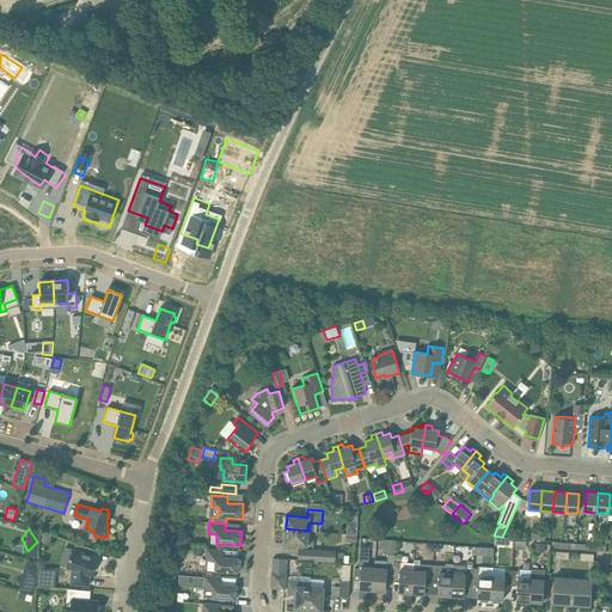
[(307,539),(308,531),(286,528),(285,544),(307,545),(307,546),(313,546),(314,539),(307,539)]
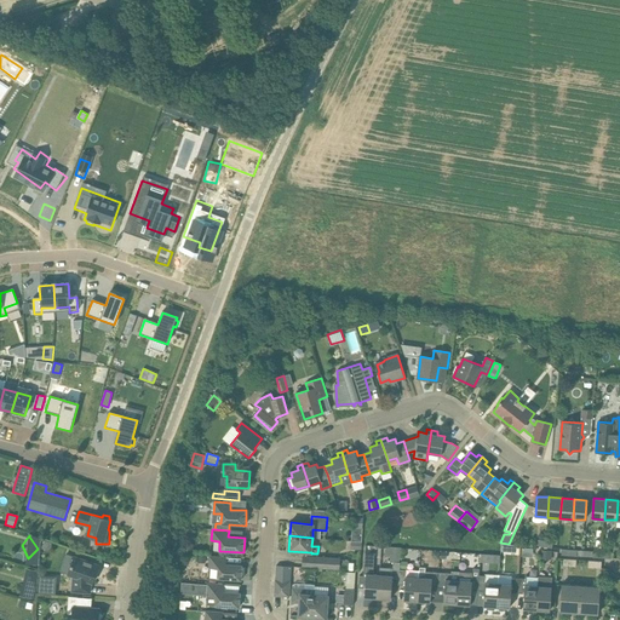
[(401,547),(386,546),(385,557),(390,557),(394,557),(394,562),(400,563),(401,547)]
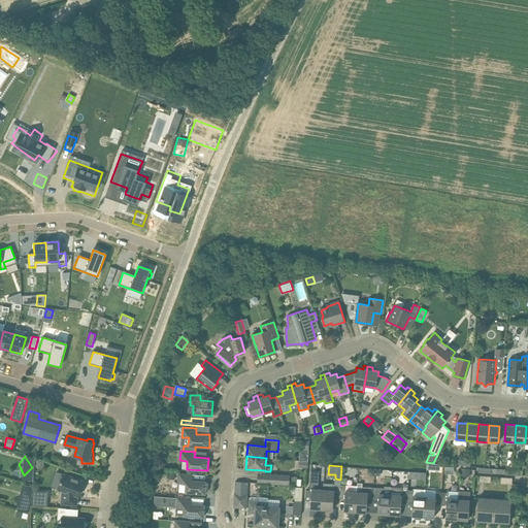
[(322,509),(323,489),(318,489),(319,471),(310,470),(309,490),(311,490),(310,508),(322,509)]
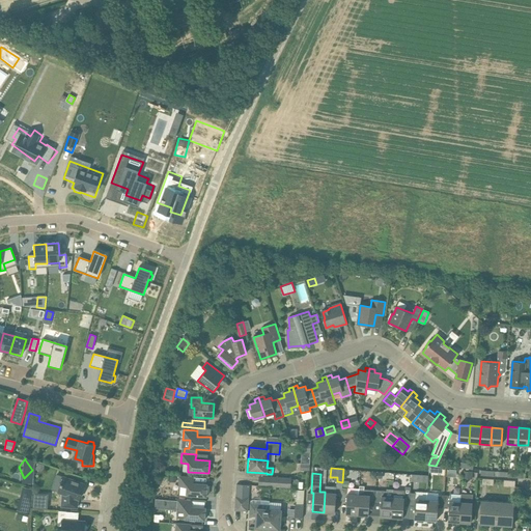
[(80,499),(85,483),(63,476),(58,492),(62,493),(62,506),(78,507),(78,498),(80,499)]
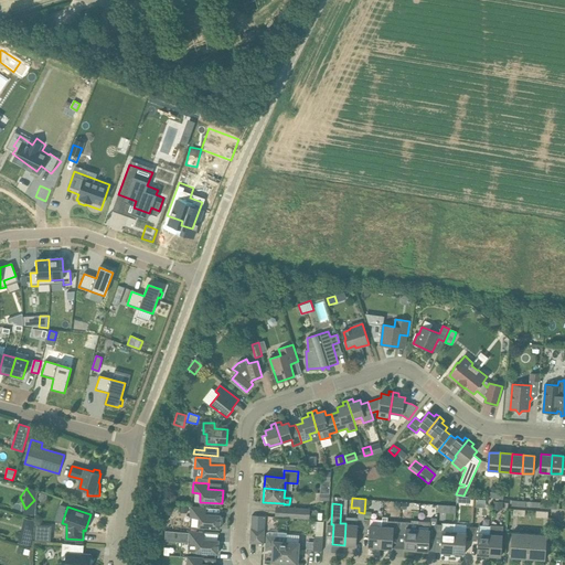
[(310,509),(288,508),(276,507),(276,516),(288,518),(318,520),(318,513),(318,511),(310,510),(310,509)]
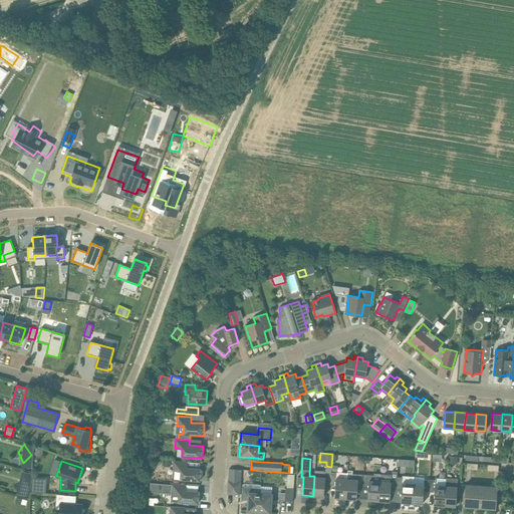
[(188,462),(174,462),(173,471),(181,472),(180,480),(200,481),(201,469),(188,468),(188,462)]
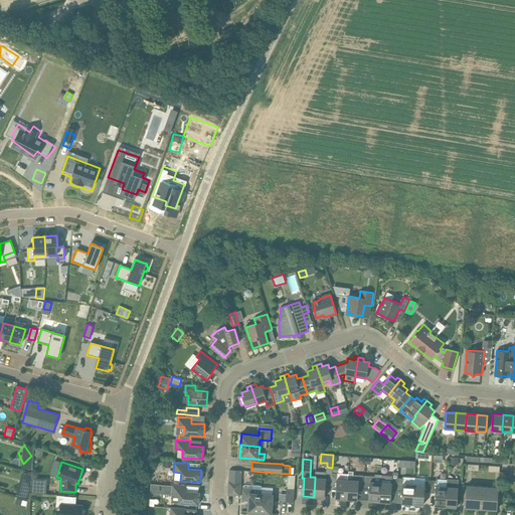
[(326,485),(331,486),(332,473),(332,468),(327,467),(326,472),(316,471),(315,477),(314,497),(325,498),(326,485)]
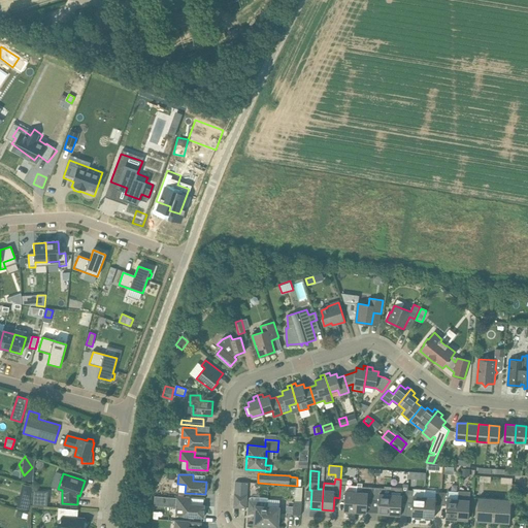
[(235,488),(234,507),(246,507),(248,495),(241,494),(241,482),(235,482),(235,488)]
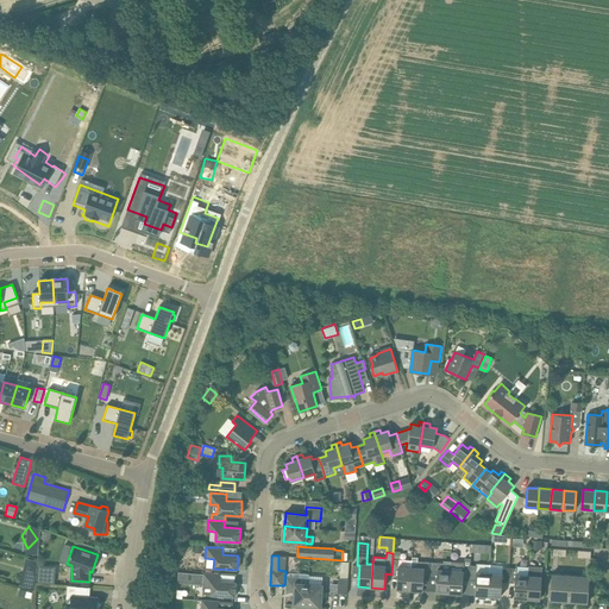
[(400,560),(393,559),(391,575),(399,575),(397,589),(410,590),(412,567),(413,560),(400,560)]
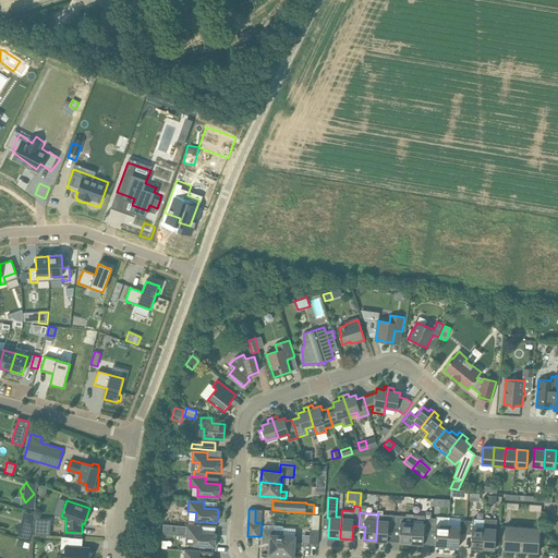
[(389,529),(393,529),(395,514),(383,514),(383,520),(377,520),(376,541),(388,542),(389,529)]
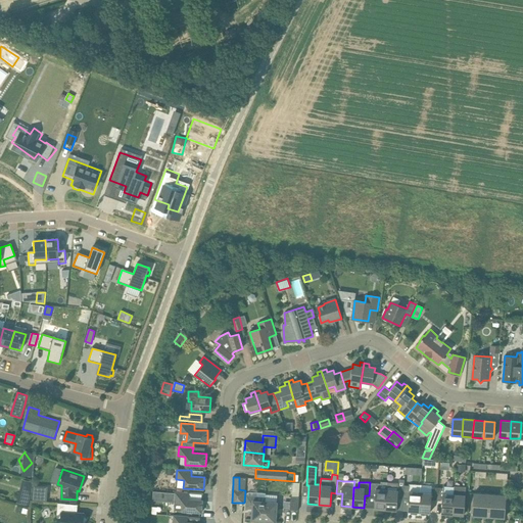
[(381,483),(370,482),(369,495),(375,495),(374,509),(384,509),(386,490),(381,489),(381,483)]
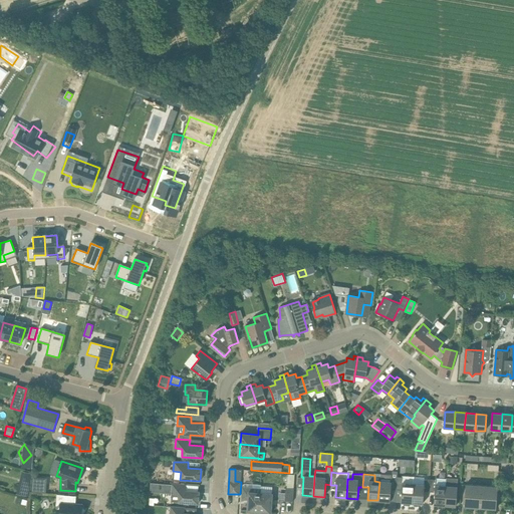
[(391,489),(396,489),(397,477),(393,477),(393,475),(379,474),(379,482),(377,500),(391,501),(391,489)]
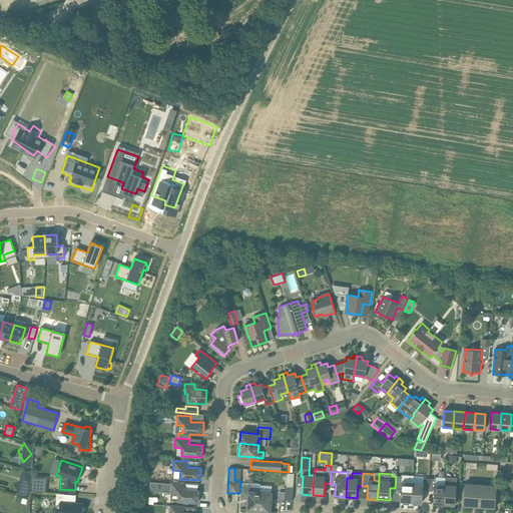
[(400,501),(411,502),(412,483),(412,475),(401,475),(401,477),(396,476),(395,488),(401,489),(400,501)]
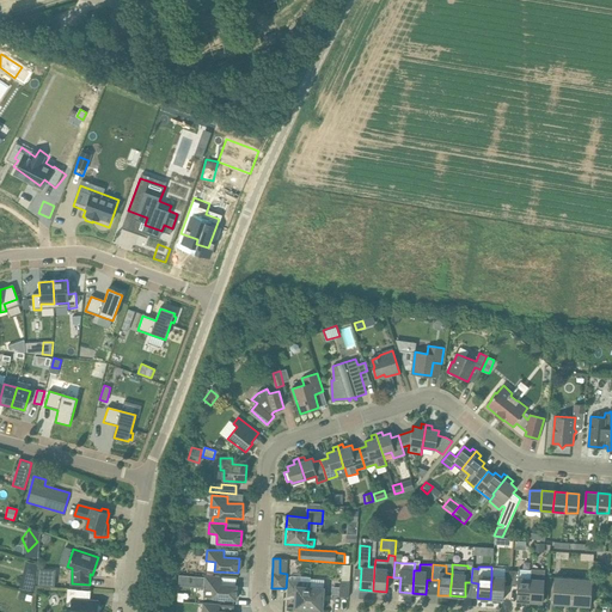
[(55,586),(56,577),(48,576),(48,569),(41,569),(40,585),(55,586)]
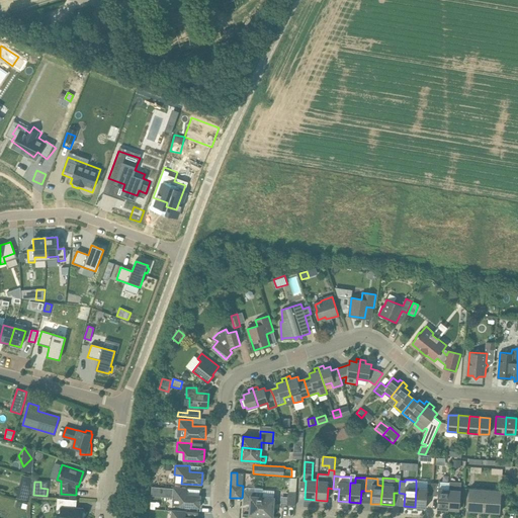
[(437,508),(448,509),(449,490),(449,482),(438,482),(438,484),(433,484),(432,496),(438,496),(437,508)]
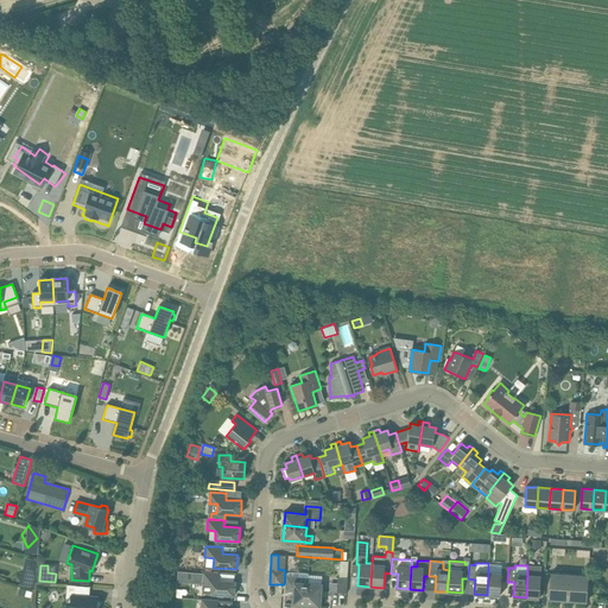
[(527,575),(526,597),(539,599),(542,567),(527,565),(527,575)]
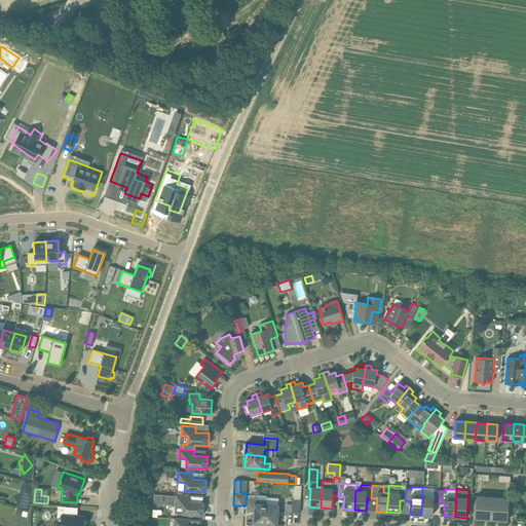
[(422,495),(421,515),(434,516),(434,502),(439,503),(440,491),(435,491),(435,496),(422,495)]
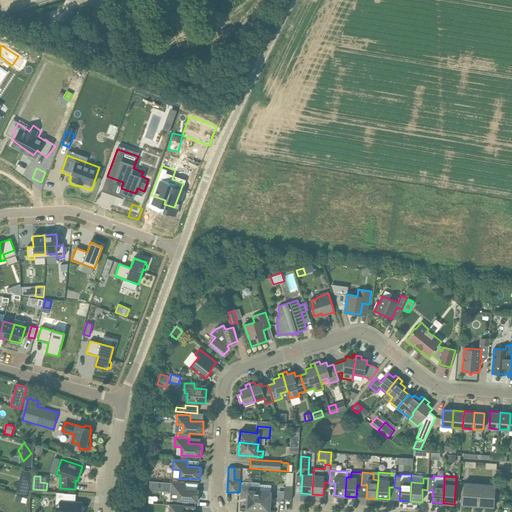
[(186,483),(172,482),(171,484),(171,492),(170,500),(178,501),(198,502),(199,489),(185,489),(186,483)]
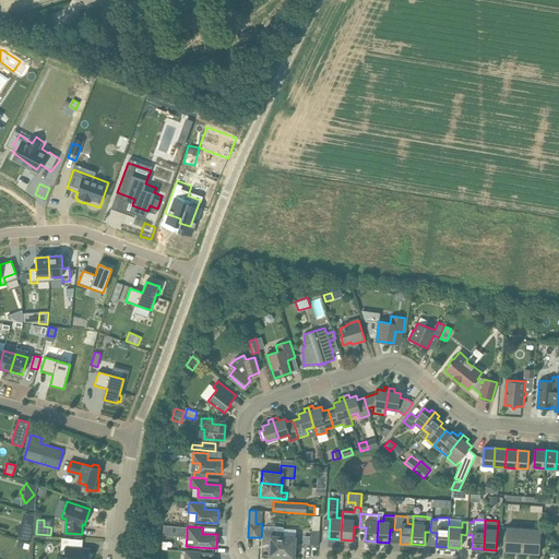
[(504,551),(522,552),(524,528),(507,526),(504,551)]
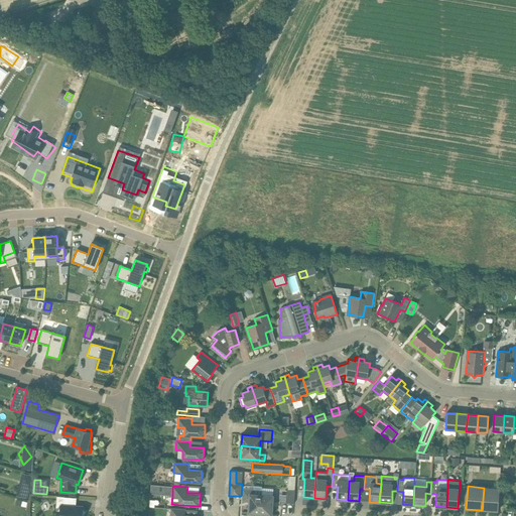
[(262,494),(262,491),(262,488),(262,487),(254,487),(254,490),(244,490),(243,501),(249,502),(248,513),(260,514),(262,494)]
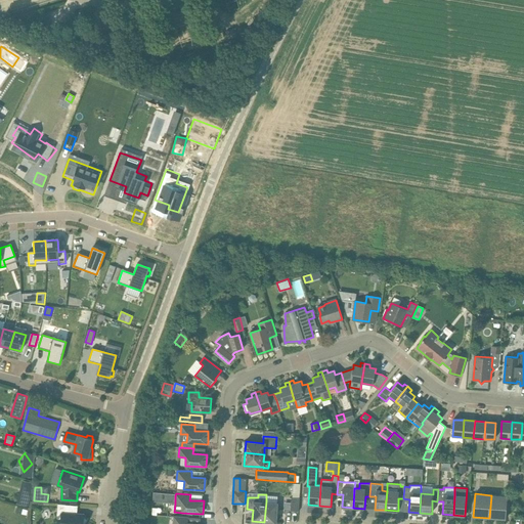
[(278,503),(277,503),(277,495),(266,495),(266,498),(266,501),(264,522),(276,523),(277,523),(278,503)]
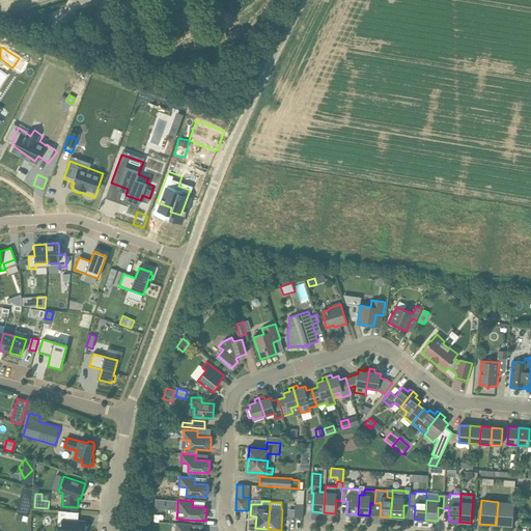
[(498,502),(496,525),(512,526),(514,503),(498,502)]
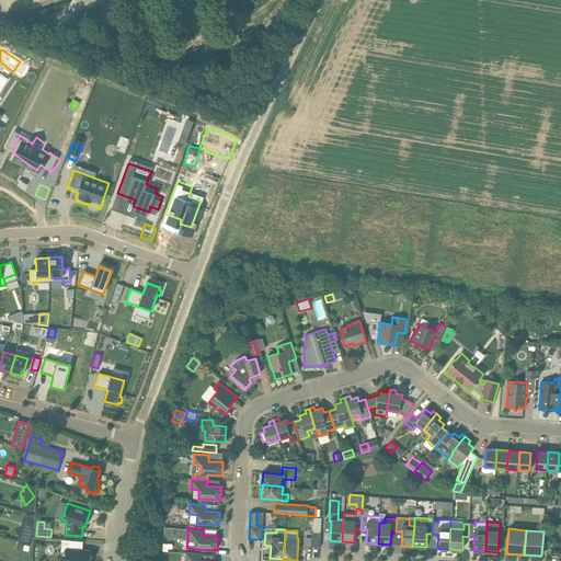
[(321,534),(312,533),(311,539),(311,547),(320,548),(321,534)]
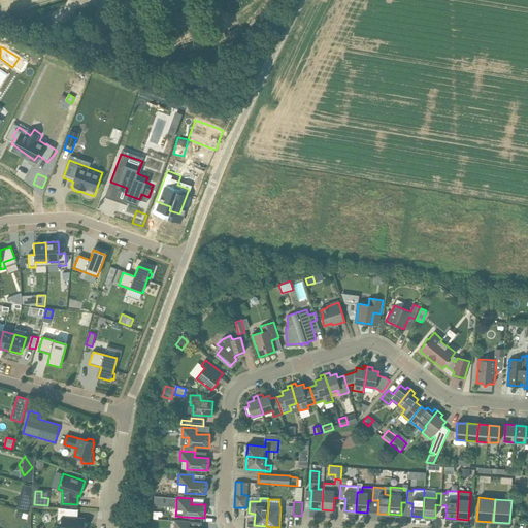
[(29,503),(23,502),(21,508),(28,510),(29,503)]
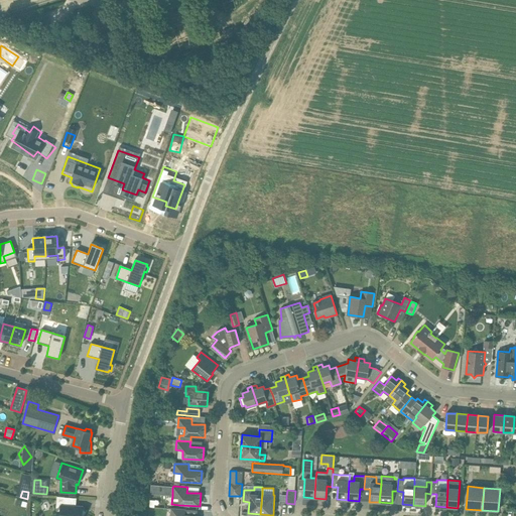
[(65,505),(65,497),(57,497),(56,511),(60,511),(59,515),(83,515),(86,512),(83,510),(83,506),(65,505)]
